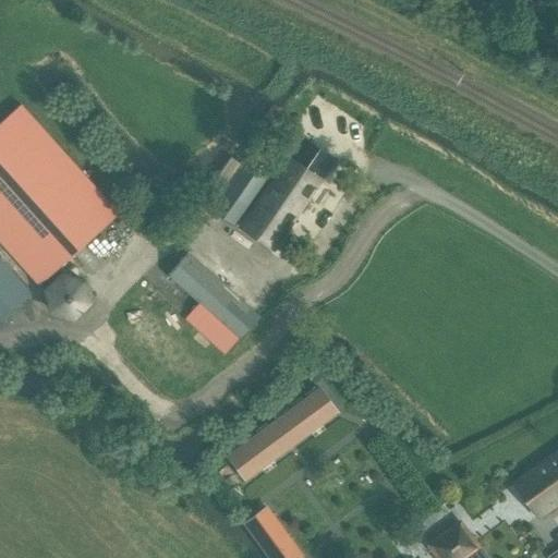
[(21,106),(0,123),(0,241),(39,286),(118,214),(21,106)]
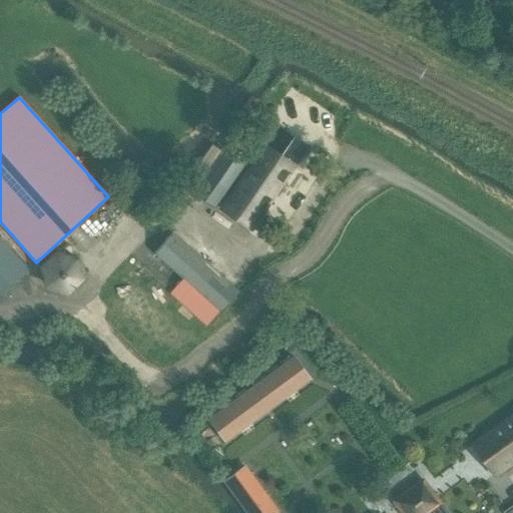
[(265,143),(266,144),(226,199),(257,220),(295,164),(296,164),(308,147),(277,126),(265,143)]
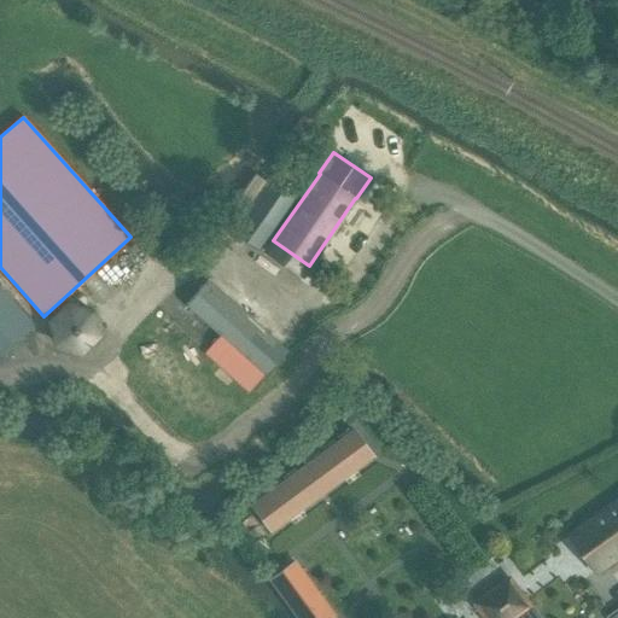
[(234,232),(258,250),(302,186),(278,169),(234,232)]
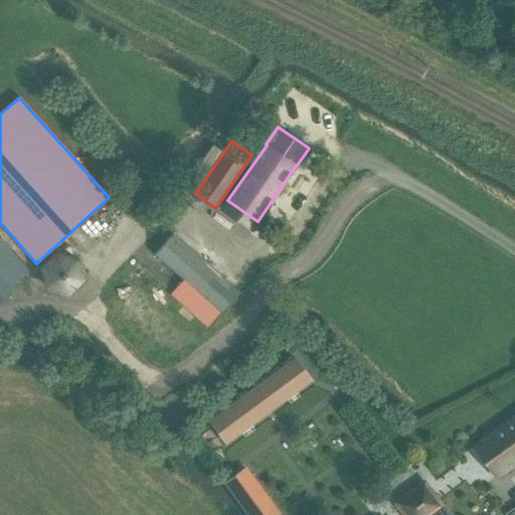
[(220,312),(221,313),(239,293),(173,233),(155,252),(184,279),(170,294),(206,327),(220,312)]
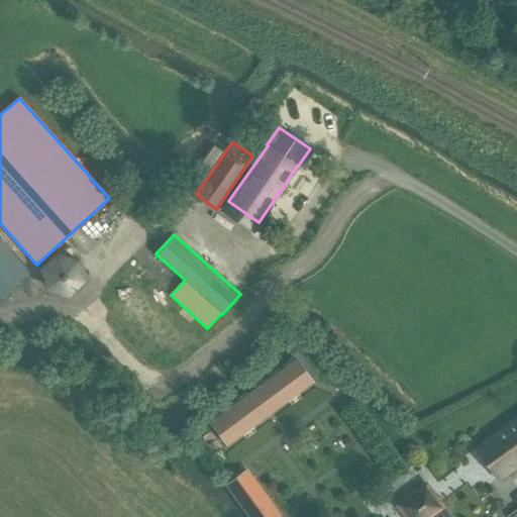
[(0,296),(27,272),(0,240),(0,296)]
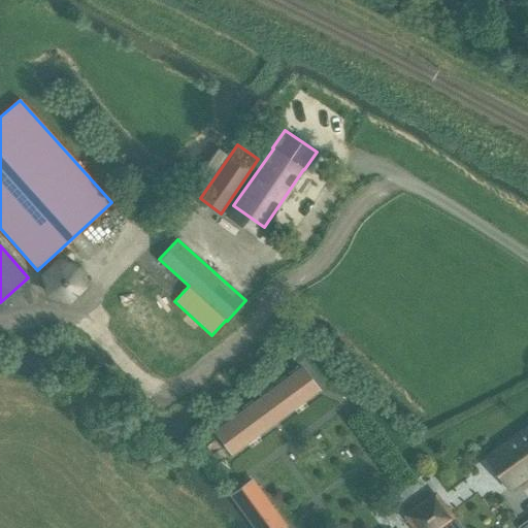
[(43,274),(48,295),(68,300),(84,286),(78,266),(59,260),(43,274)]
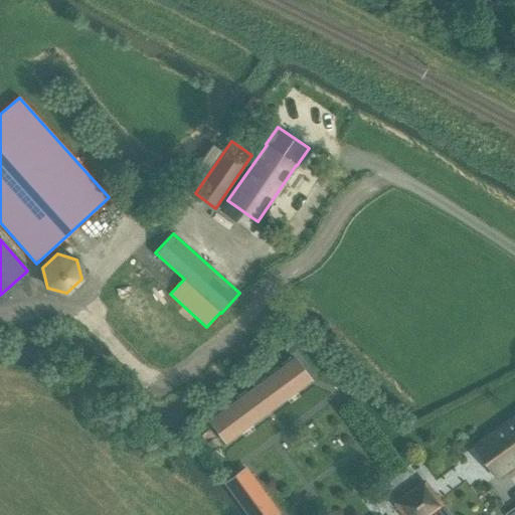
[(295,359),(210,421),(226,443),(311,380),(295,359)]
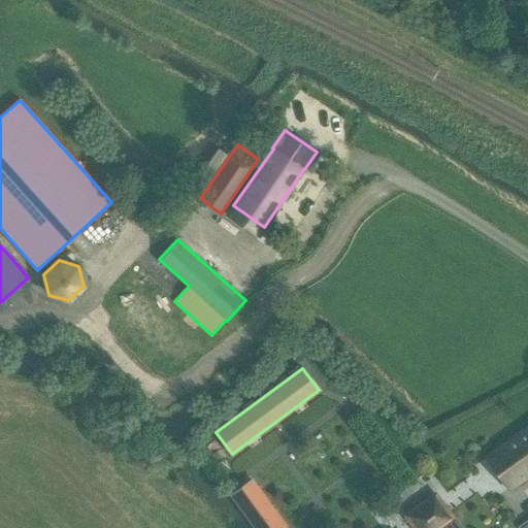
[(527,427),(487,458),(509,489),(527,474),(527,427)]
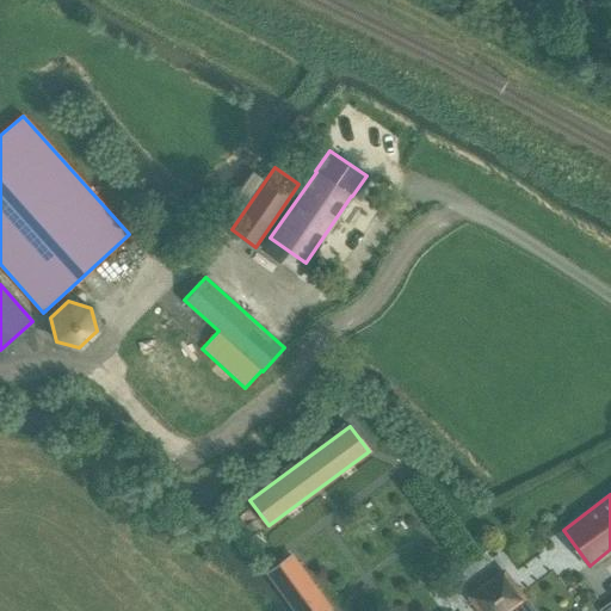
[(291,556),(275,569),(304,610),(326,610),(329,609),(291,556)]
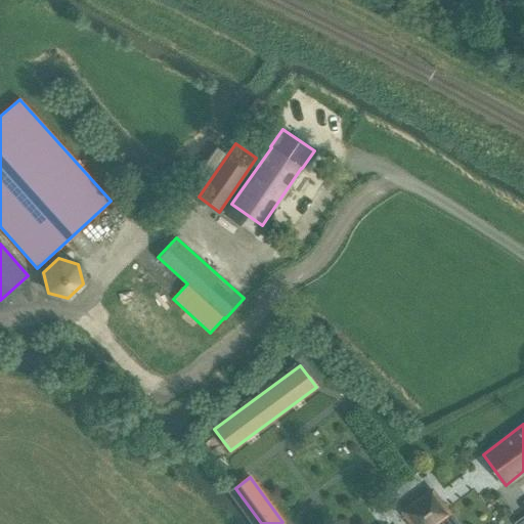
[(432,490),(402,513),(410,523),(456,523),(450,515),(432,490)]
